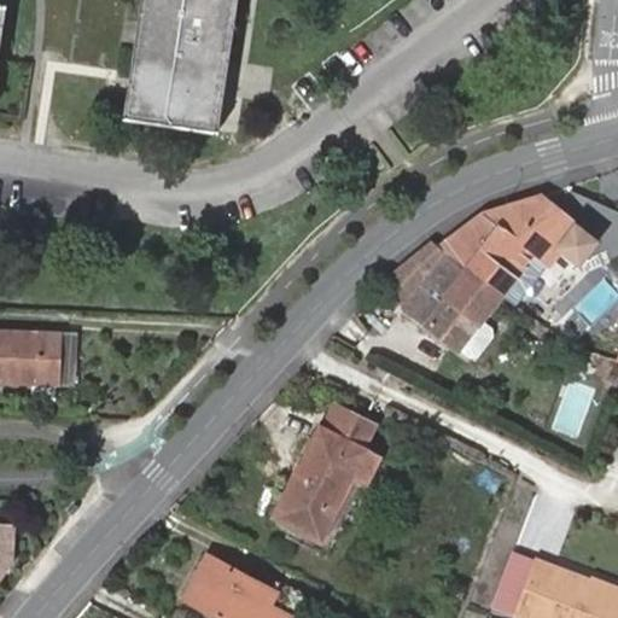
[(145,0),(128,116),(216,129),(235,0),(145,0)]
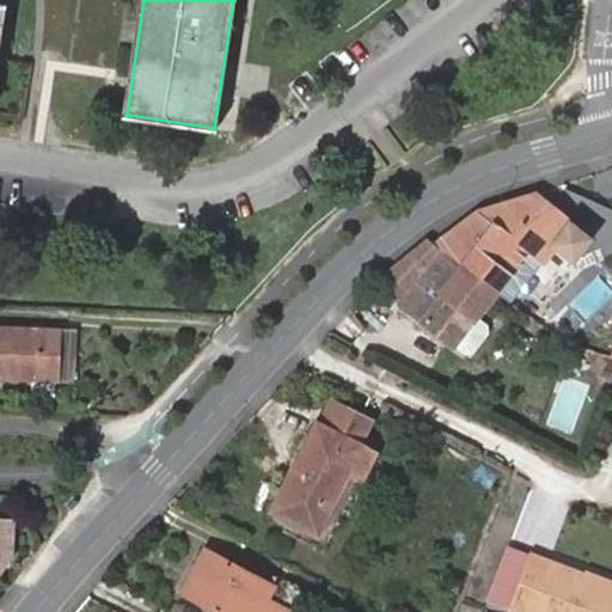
[(436,244),(499,292),(532,251),(545,262),(558,248),(575,259),(595,237),(539,190),(479,212),(436,244)]
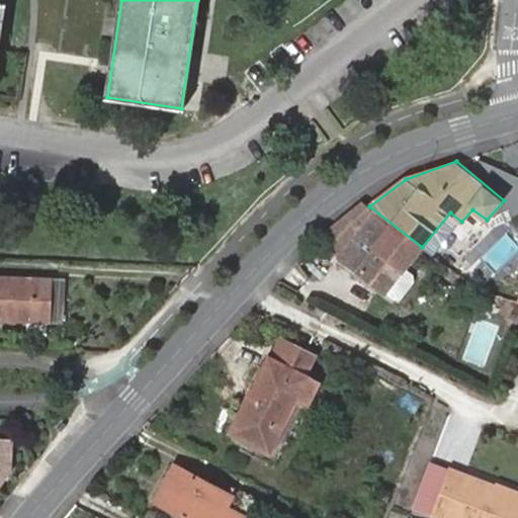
[(323,234),(319,238),(385,289),(422,247),(369,206),(362,200),(323,234)]
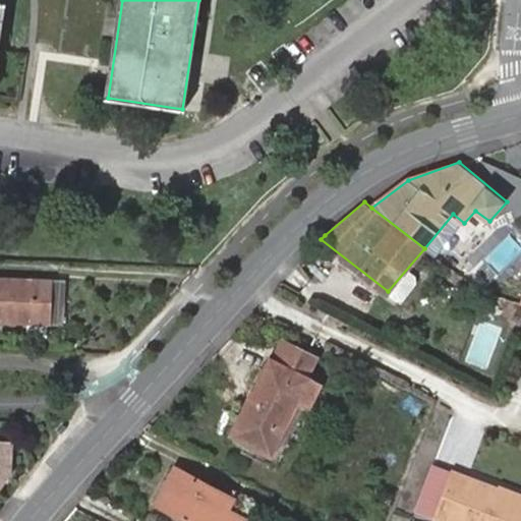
[(453,214),(424,248),(436,256),(464,223),(453,214)]
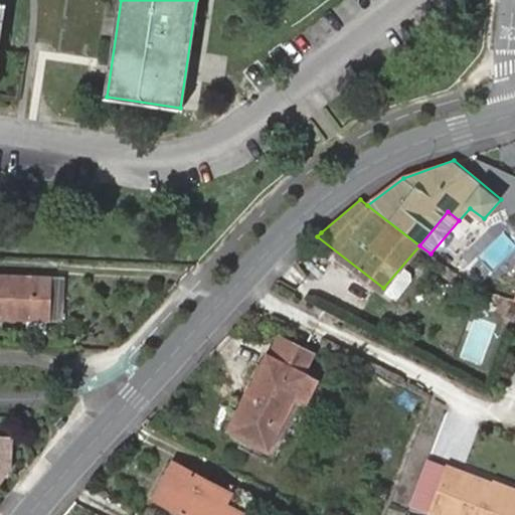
[(46,319),(47,282),(12,281),(0,280),(0,318),(11,318),(46,319)]
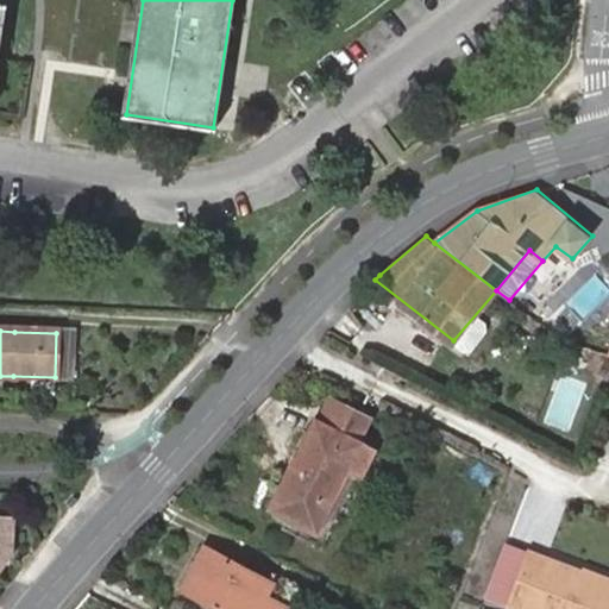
[(362,440),(372,418),(332,396),(320,419),(362,440)]
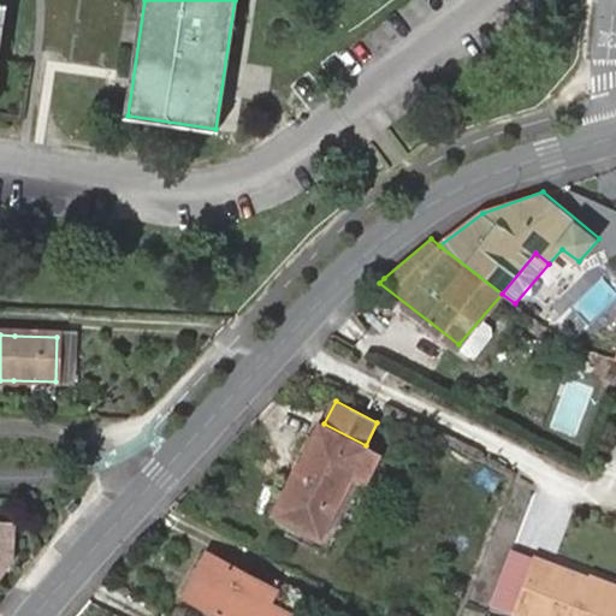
[(283,539),(325,561),(380,452),(366,445),(324,424),(321,421),(274,514),(291,523),(283,539)]
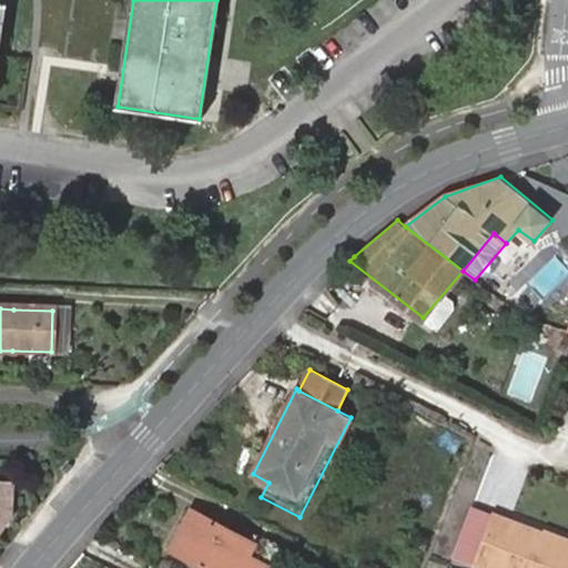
[(12,479),(0,479),(0,530),(11,514),(12,479)]
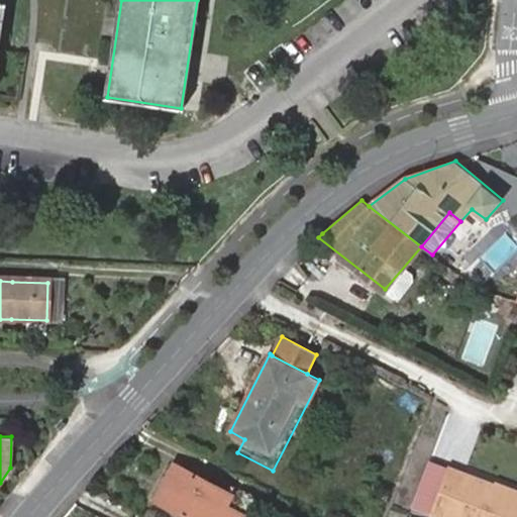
[(176,462),(156,498),(190,516),(241,516),(243,515),(225,505),(231,494),(176,462)]
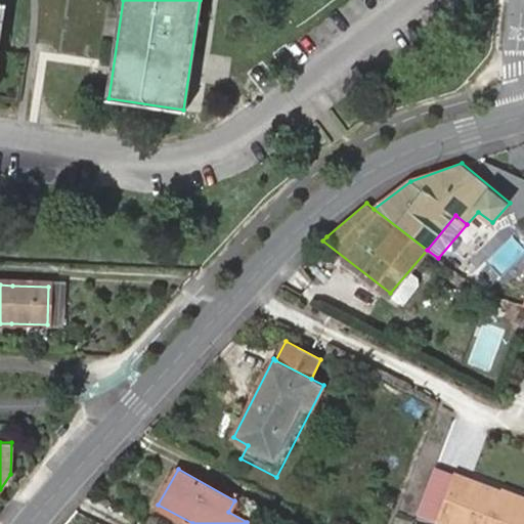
[(523,523),(523,503),(498,494),(500,488),(455,473),(438,520),(450,523),(523,523)]
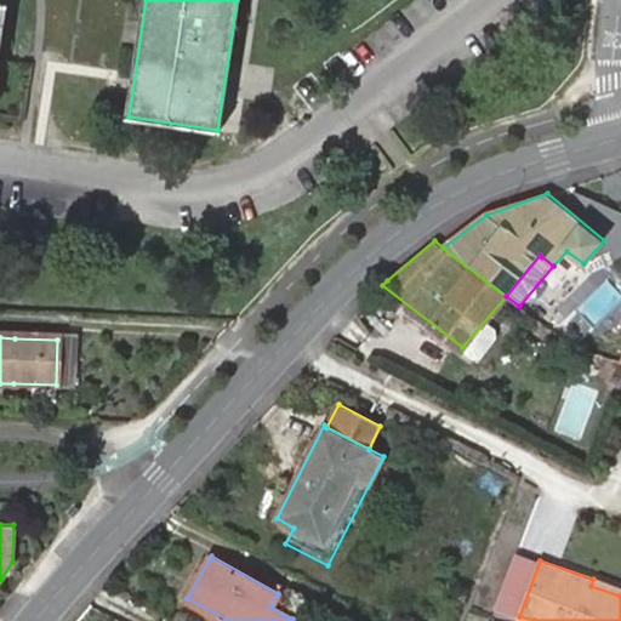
[(620,588),(593,579),(591,586),(620,596),(620,588)]
